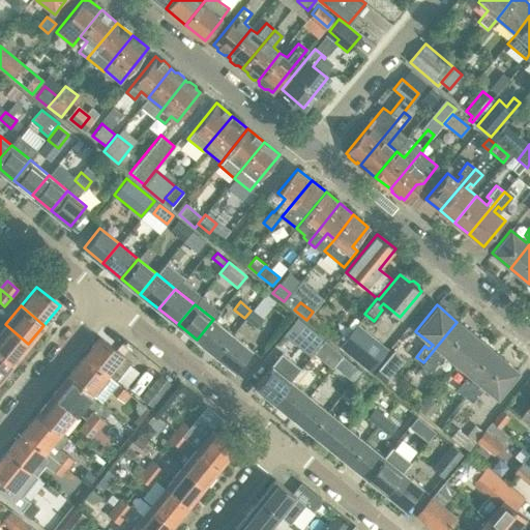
[(262,319),(251,311),(244,318),(256,327),(262,319)]
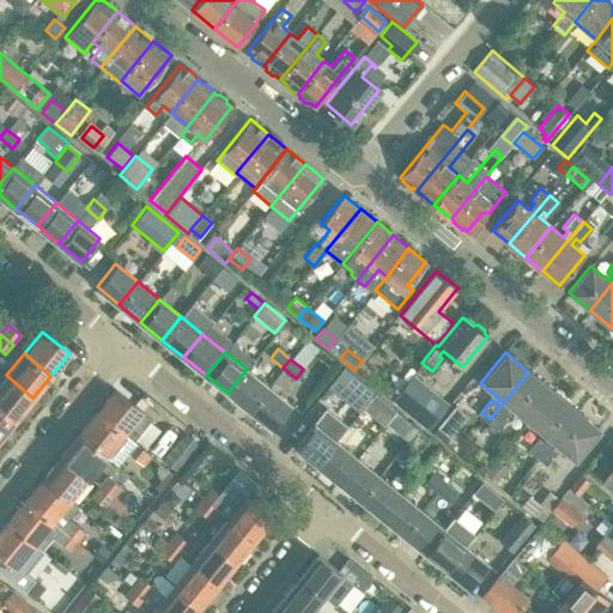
[(249,410),(268,387),(247,369),(228,393),(249,410)]
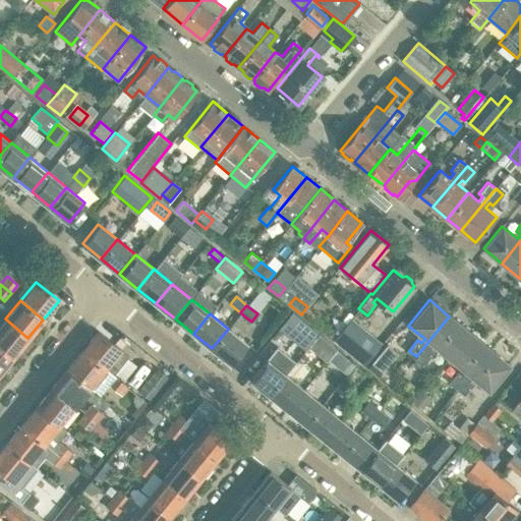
[(449,358),(469,333),(449,316),(416,356),(423,362),(432,352),(428,349),(432,345),(449,358)]
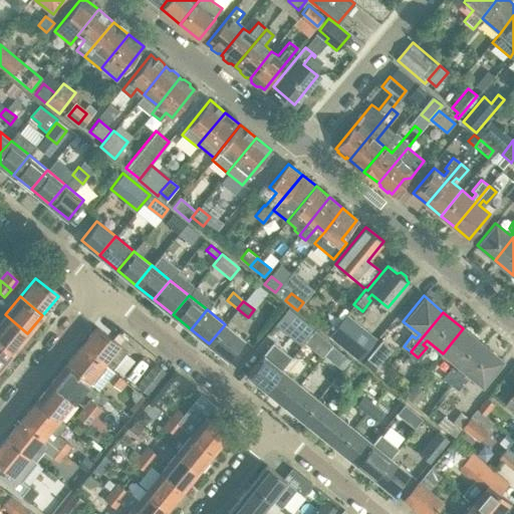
[(0,340),(13,351),(27,333),(5,314),(0,320),(0,340)]
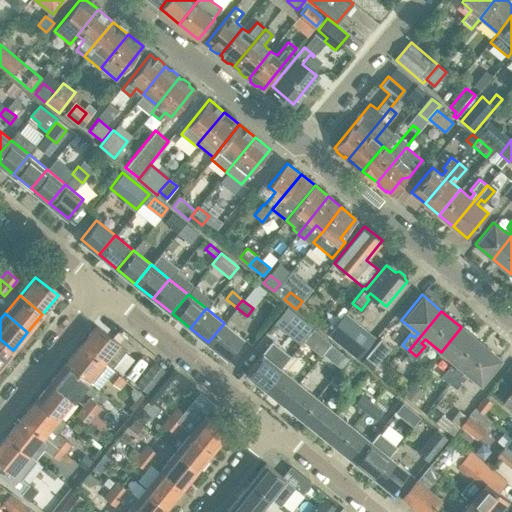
[(374,337),(344,313),(326,334),(356,358),(374,337)]
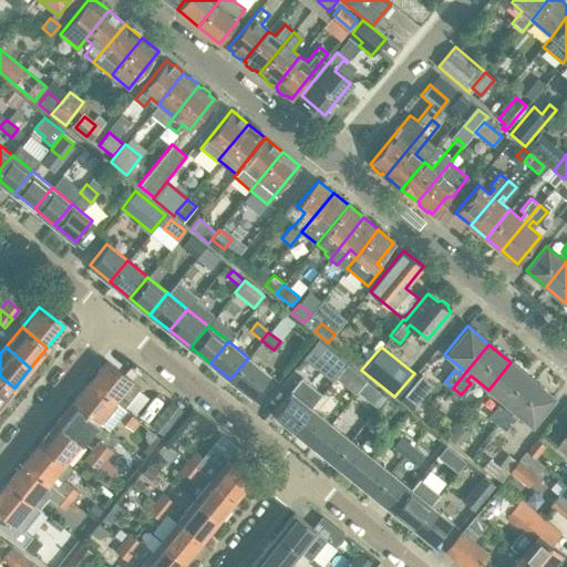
[(336,354),(322,372),(332,380),(347,363),(336,354)]
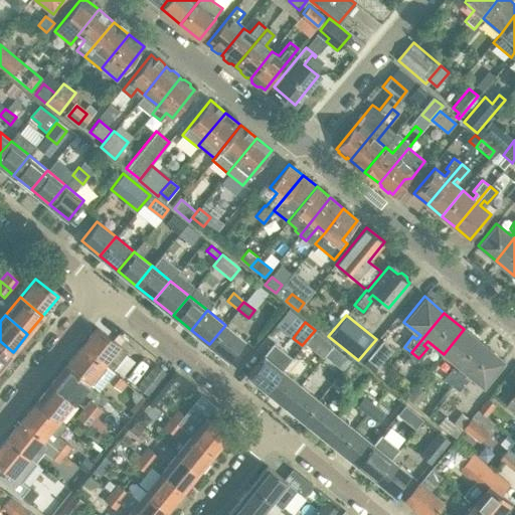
[(227,359),(243,340),(225,325),(209,344),(227,359)]
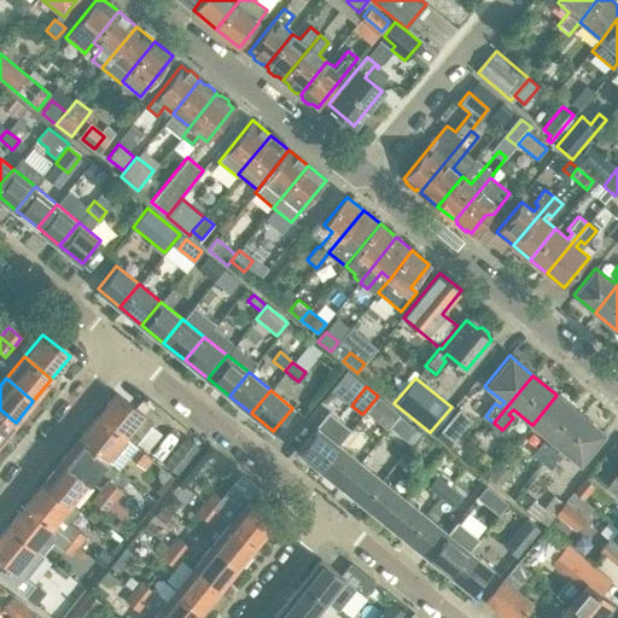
[(152,424),(143,415),(116,392),(97,415),(133,445),(152,424)]
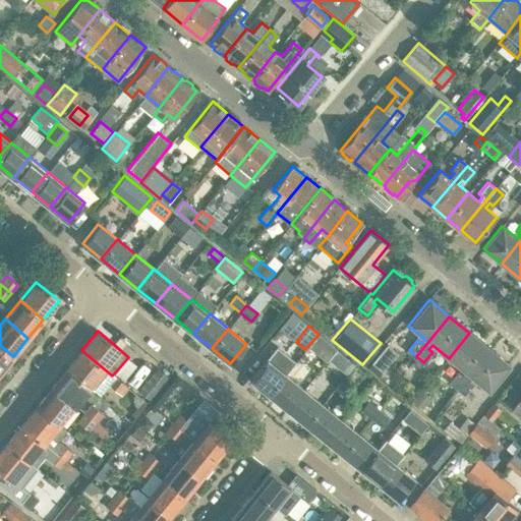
[(456,389),(489,349),(469,333),(449,358),(464,371),(461,375),(457,372),(449,384),(456,389)]
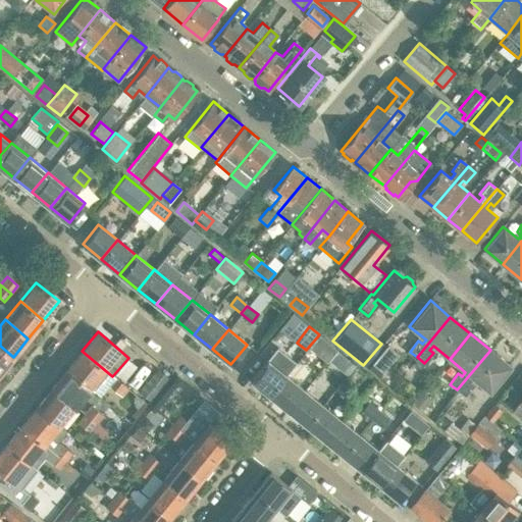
[(0,372),(13,357),(0,346),(0,372)]
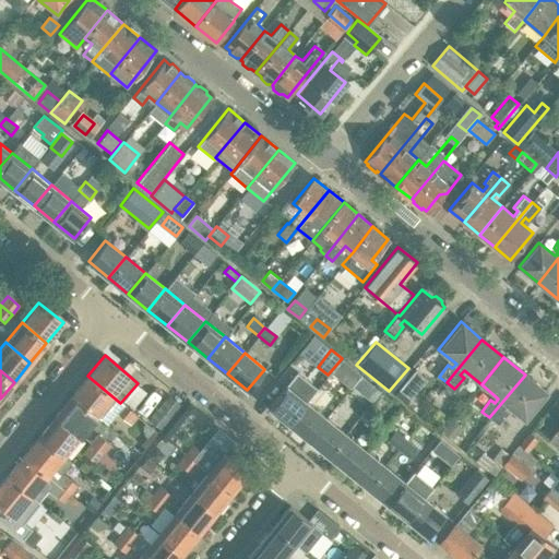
[(408,399),(425,379),(414,370),(397,389),(408,399)]
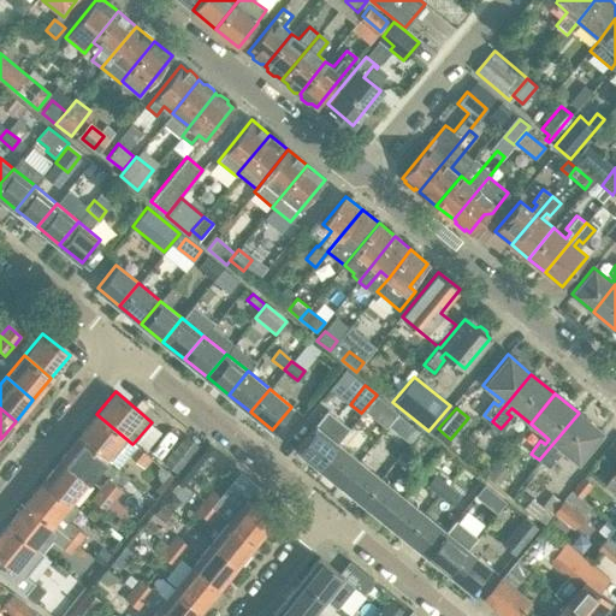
[(576,462),(602,432),(579,413),(539,460),(548,467),(558,455),(554,451),(558,446),(576,462)]
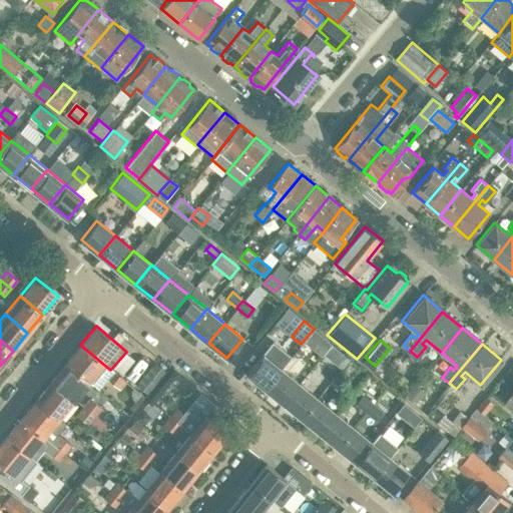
[(110,370),(80,345),(65,364),(87,382),(95,389),(110,370)]
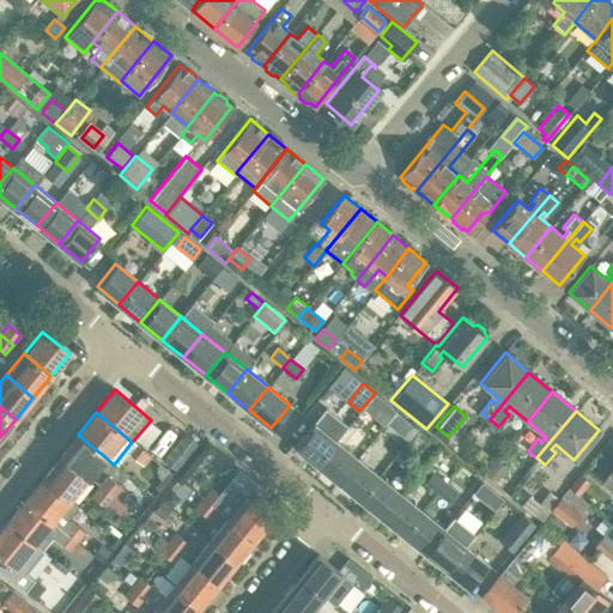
[(316,463),(334,441),(313,423),(293,445),(316,463)]
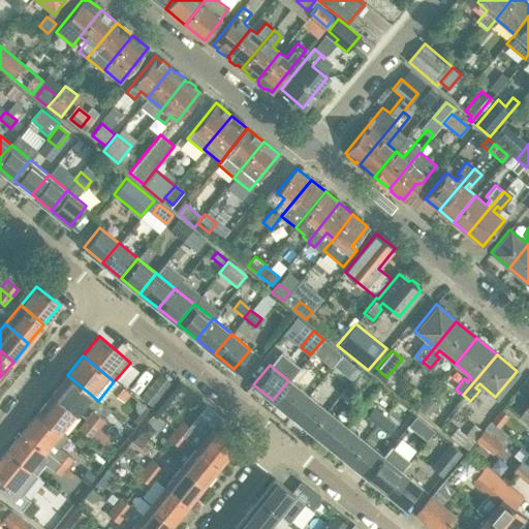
[(152,406),(170,382),(159,373),(141,397),(152,406)]
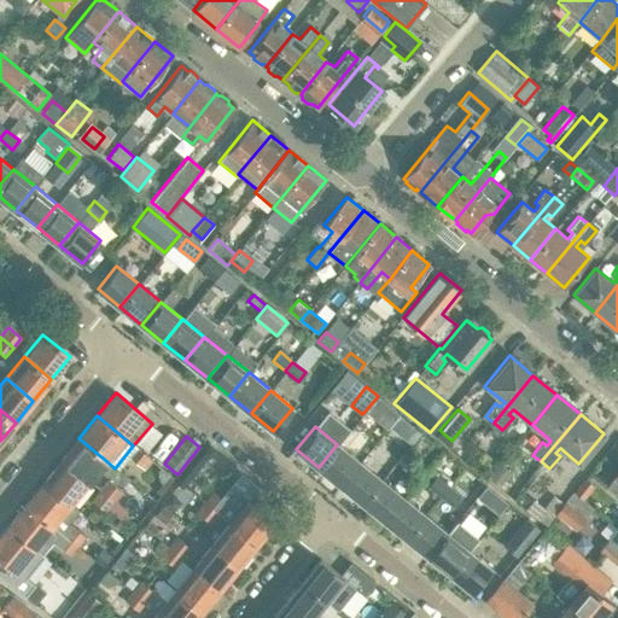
[(88,482),(105,460),(79,438),(60,460),(88,482)]
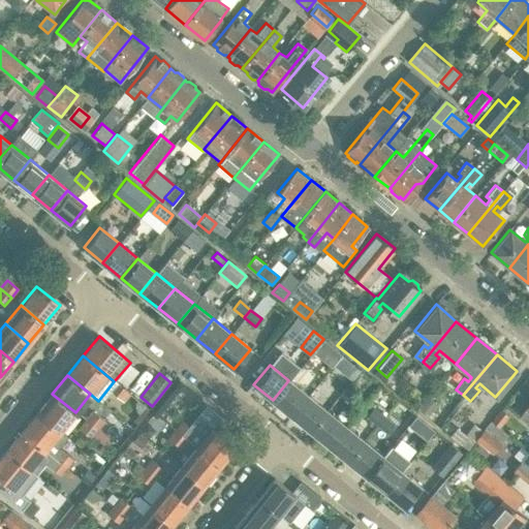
[(340,394),(346,386),(337,379),(335,377),(330,385),(340,394)]
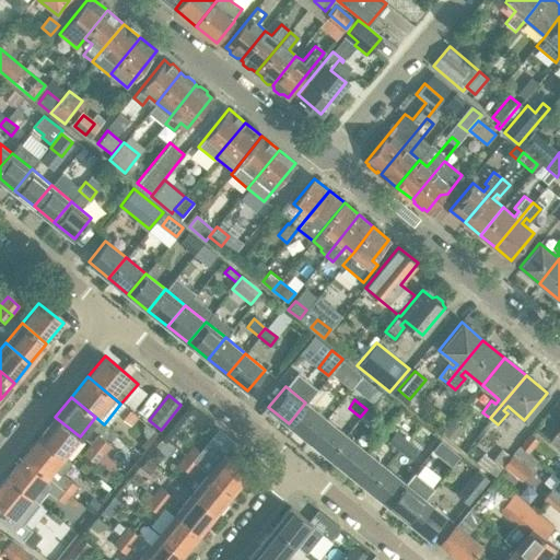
[(308,440),(325,419),(305,403),(289,423),(308,440)]
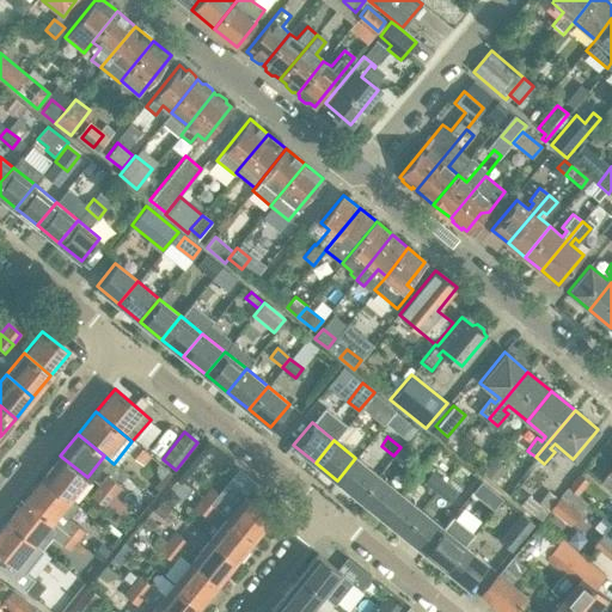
[(147,453),(134,442),(126,452),(139,463),(147,453)]
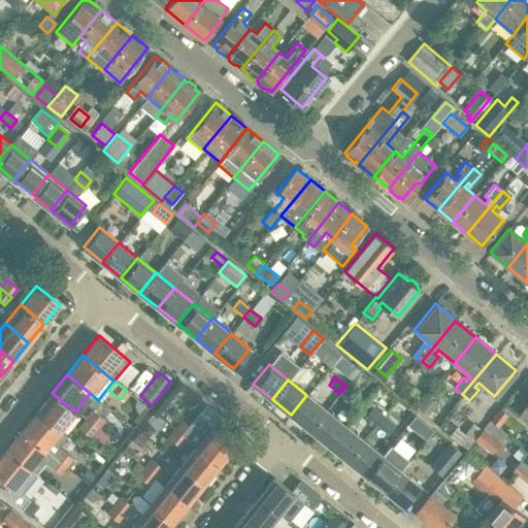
[(350,402),(356,394),(345,386),(339,393),(350,402)]
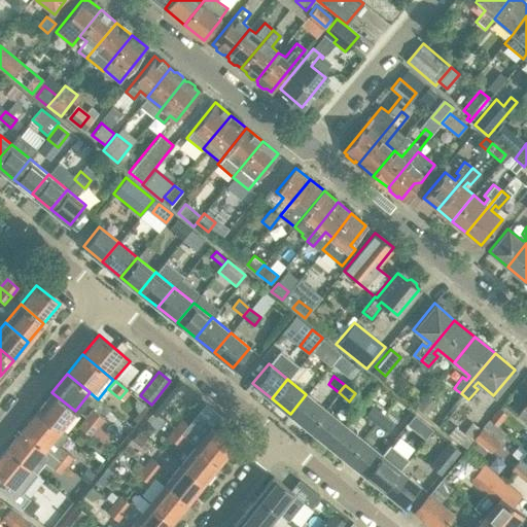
[(59,429),(75,411),(51,392),(36,412),(59,429)]
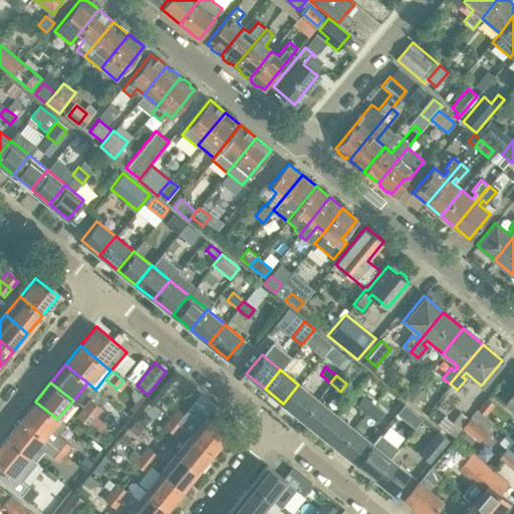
[(301,419),(317,400),(298,384),(283,404),(301,419)]
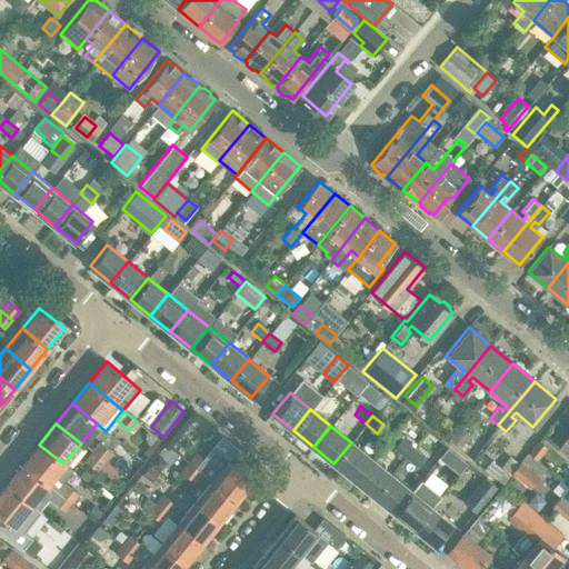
[(568,458),(568,432),(557,448),(568,458)]
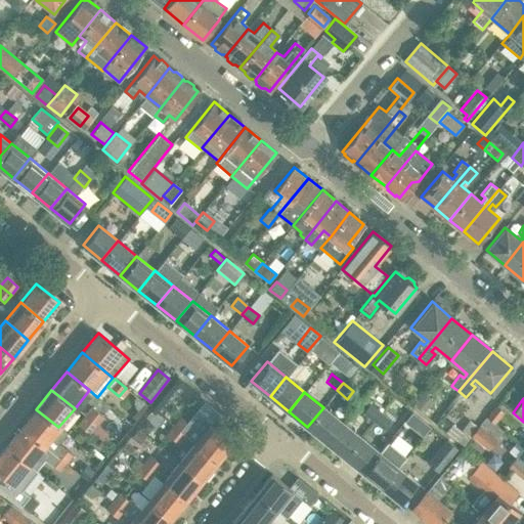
[(379,412),(368,404),(362,412),(373,421),(379,412)]
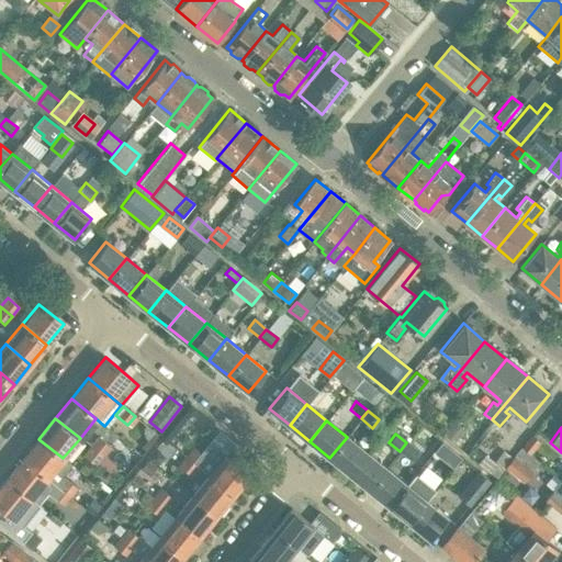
[(528,453),(538,441),(530,436),(520,448),(528,453)]
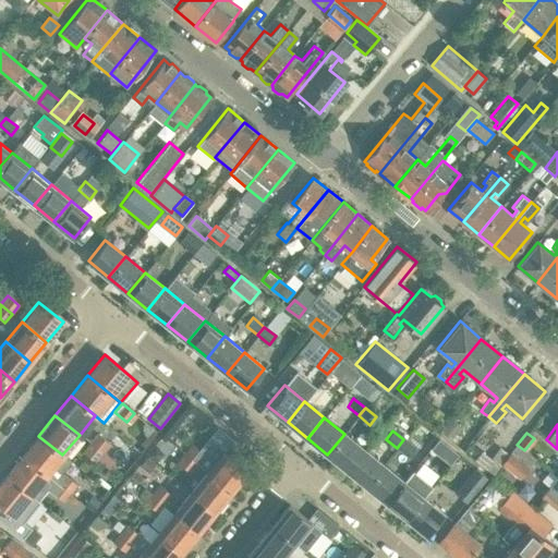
[(347,470),(364,449),(344,434),(327,455),(347,470)]
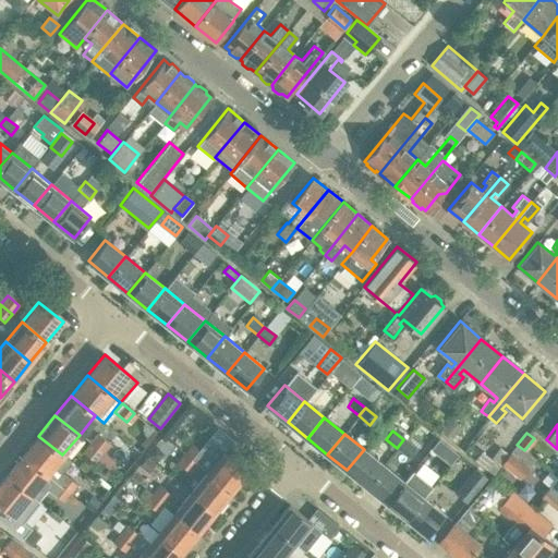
[(108,444),(96,435),(89,444),(101,453),(108,444)]
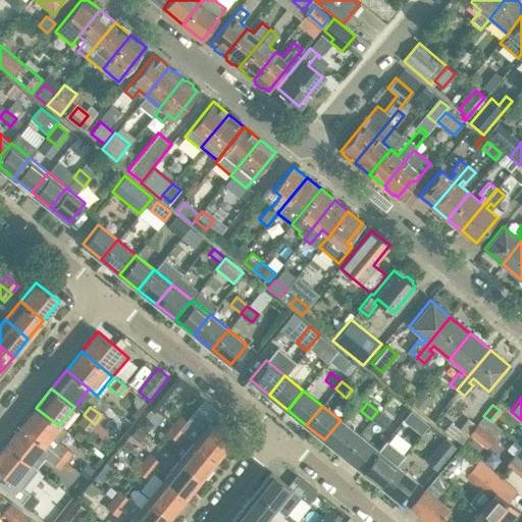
[(64,430),(58,425),(36,408),(20,426),(64,461),(71,453),(57,440),(64,430)]
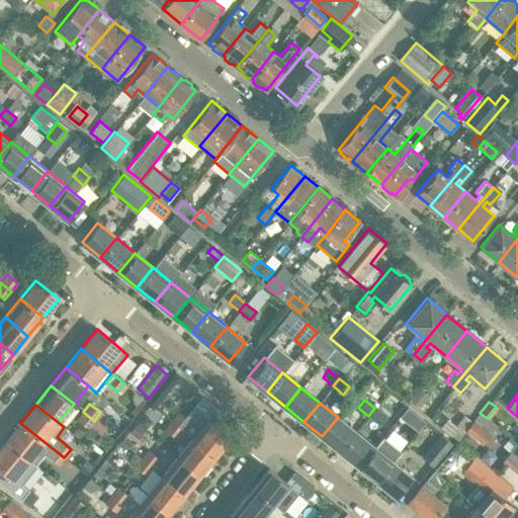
[(379,425),(385,417),(374,408),(368,416),(379,425)]
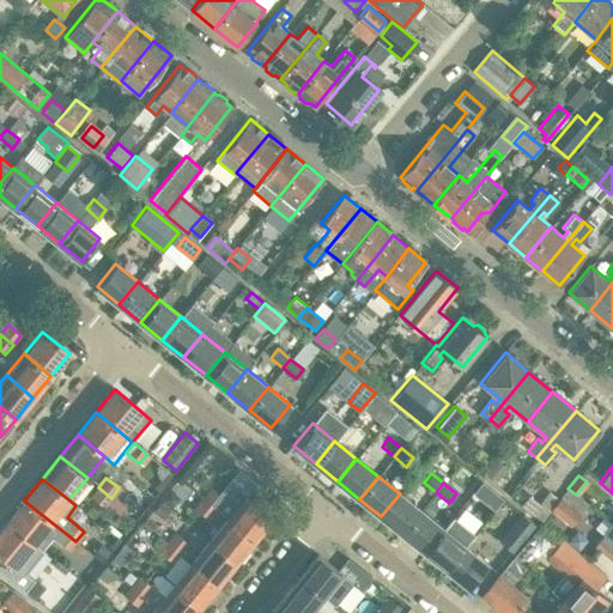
[(104,507),(111,498),(98,487),(91,496),(104,507)]
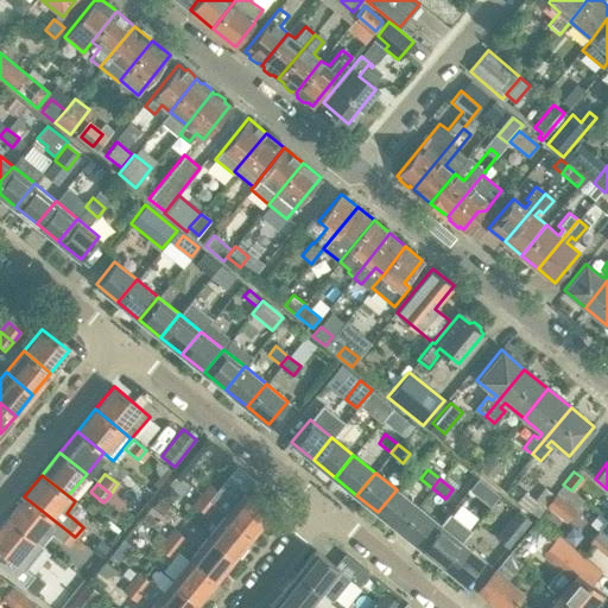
[(221,495),(208,485),(201,494),(214,505),(221,495)]
